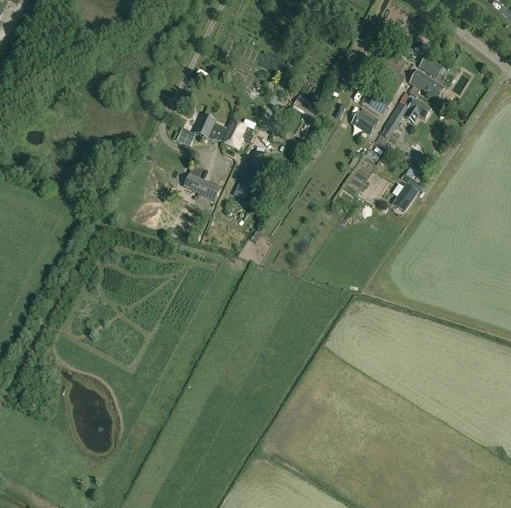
[(445,64),(425,51),(417,65),(436,77),(445,64)]
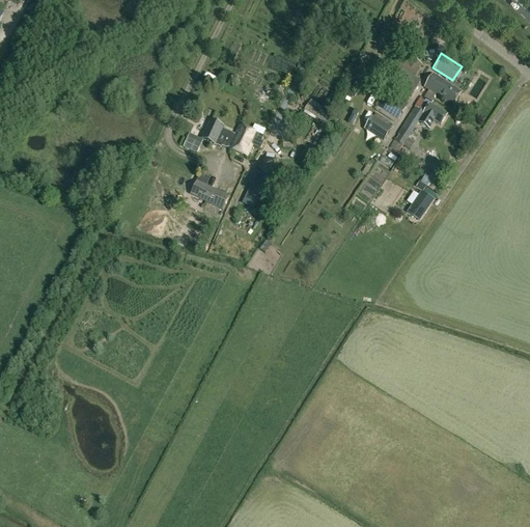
[(383,63),(377,74),(410,93),(416,83),(408,78),(418,61),(409,56),(407,61),(398,56),(391,67),(383,63)]
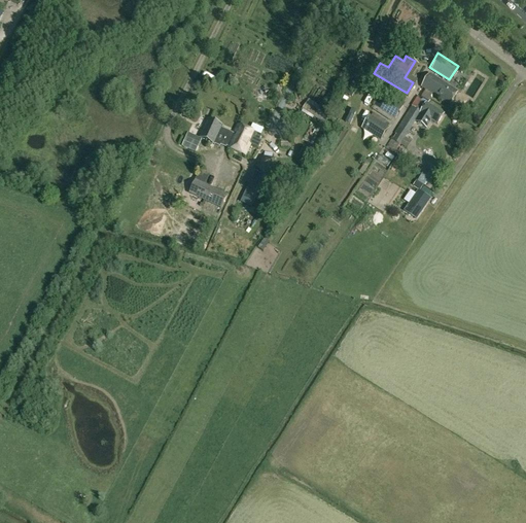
[(457,89),(426,70),(419,83),(449,101),(457,89)]
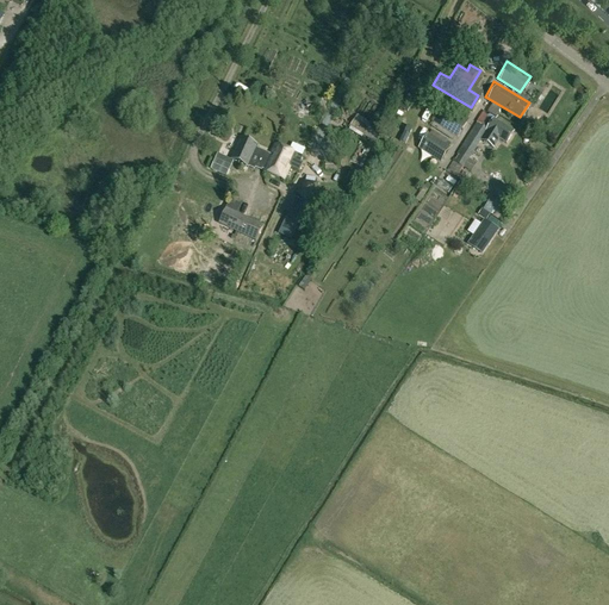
[(465,116),(441,101),(430,119),(455,133),(465,116)]
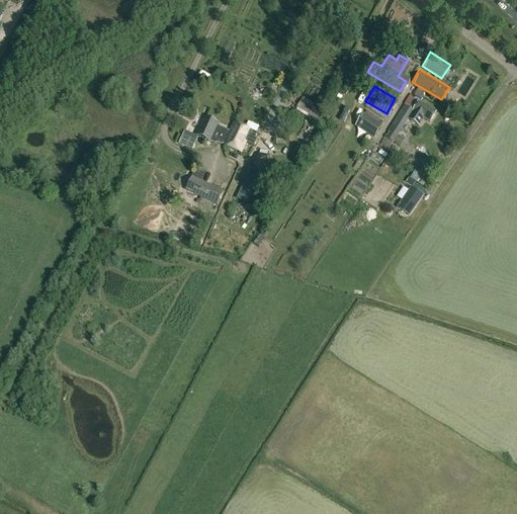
[(411,114),(409,117),(418,122),(420,119),(423,114),(429,118),(435,109),(418,98),(417,99),(415,97),(412,102),(414,104),(412,107),(412,108),(414,109),(411,114)]
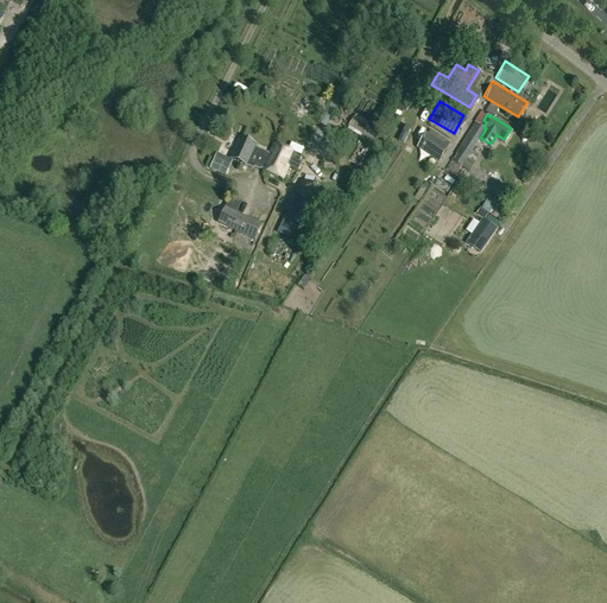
[(460,164),(465,157),(470,146),(475,140),(484,126),(484,125),(473,119),(449,158),(460,164)]
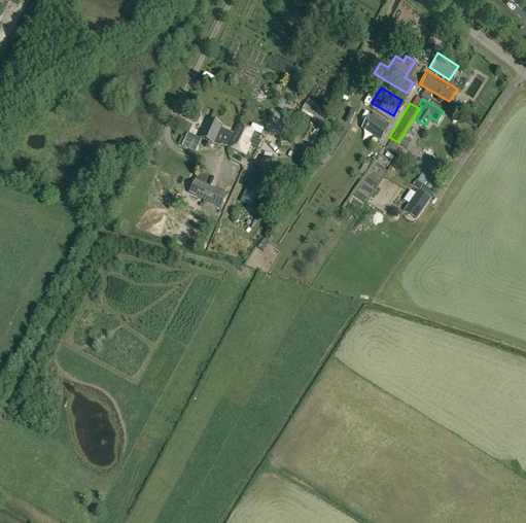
[(259,138),(258,138),(260,132),(237,121),(233,131),(219,125),(221,123),(207,115),(199,134),(212,141),(213,139),(219,142),(219,140),(228,144),(245,151),(249,141),(257,144),(259,138)]
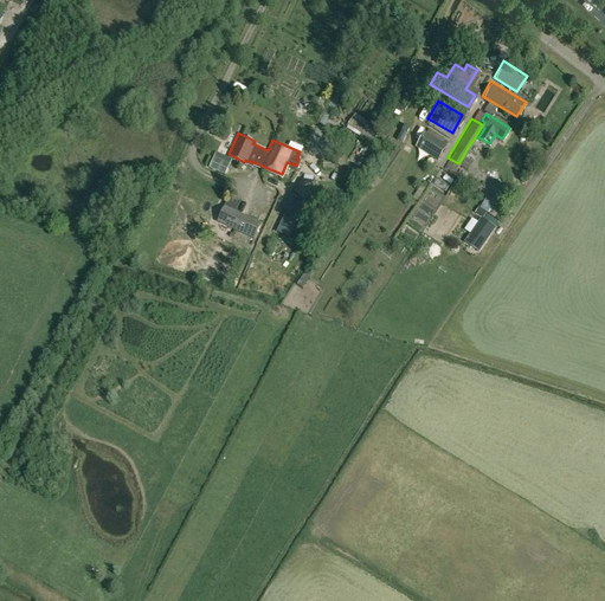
[(423,133),(423,134),(416,146),(437,159),(444,147),(444,144),(423,133)]
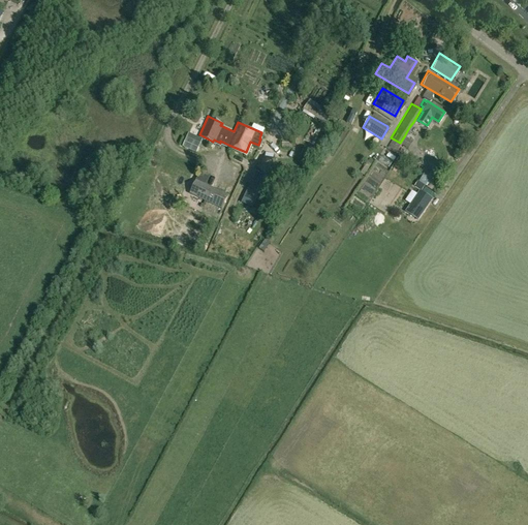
[(194,149),(197,140),(187,135),(183,145),(194,149)]
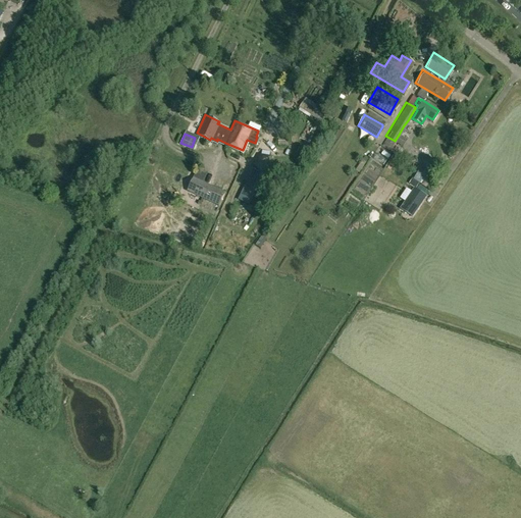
[(268,155),(259,153),(254,161),(260,169),(269,165),(268,155)]
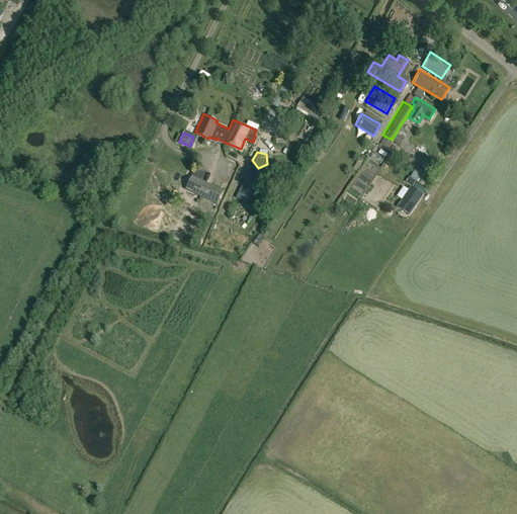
[(245,176),(236,195),(238,196),(247,200),(260,170),(246,164),(242,175),(245,176)]
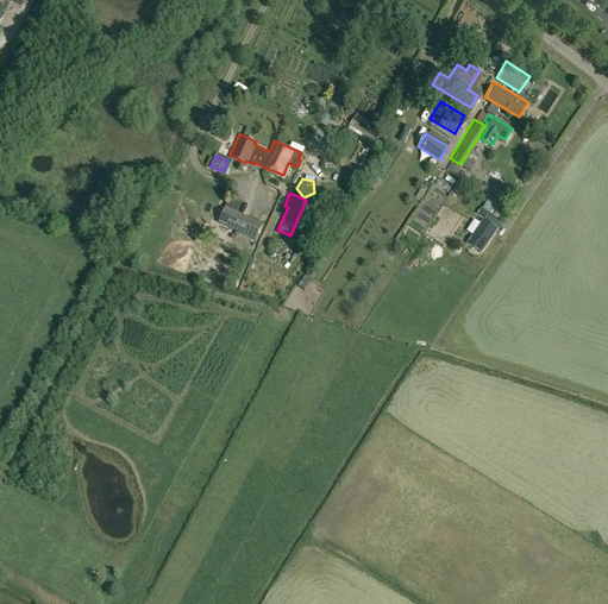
[(224,205),(217,220),(255,238),(262,221),(224,205)]
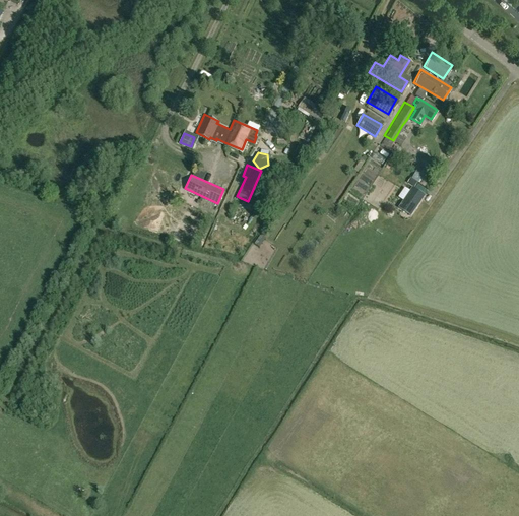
[(413,184),(416,180),(410,175),(407,180),(413,184)]
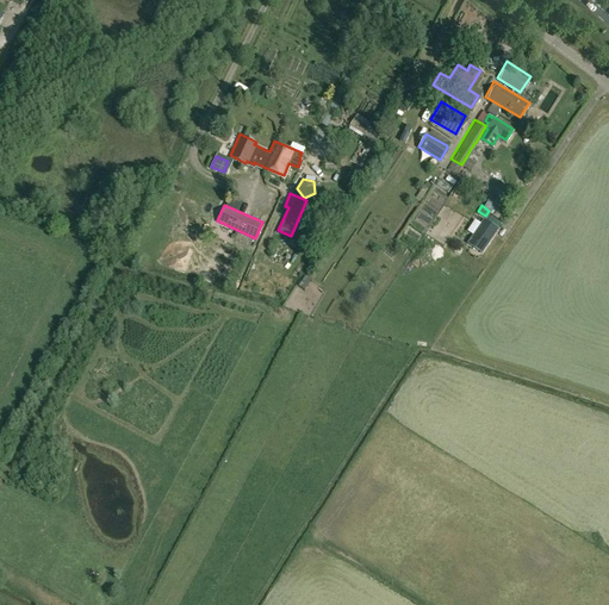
[(482,250),(498,225),(483,216),(466,241),(482,250)]
